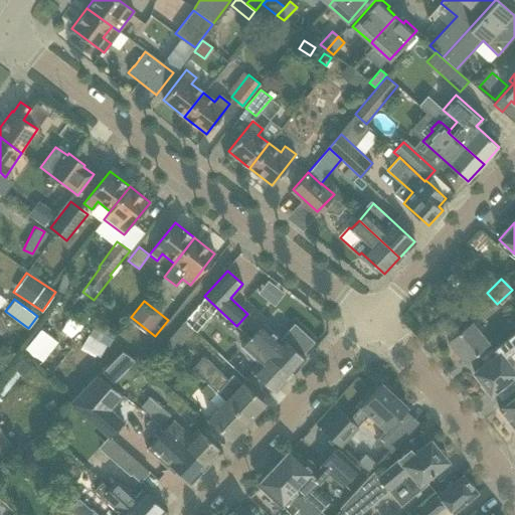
[(0,334),(10,329),(0,311),(0,334)]
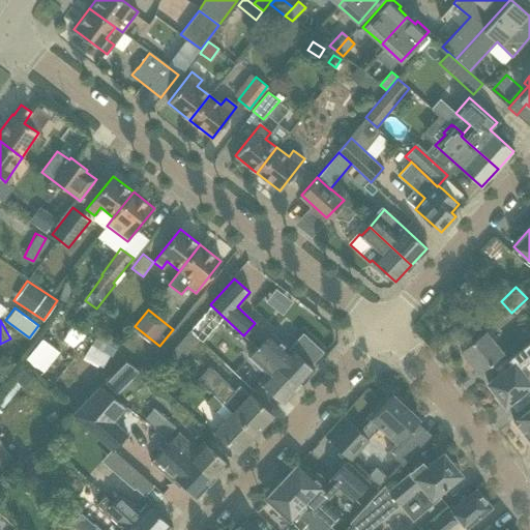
[(502,352),(497,346),(484,329),(460,349),(478,372),(502,352)]
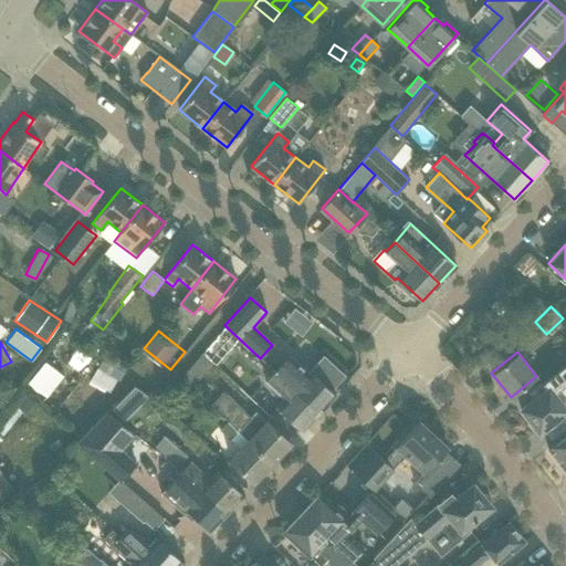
[(213,363),(208,358),(202,354),(184,375),(195,385),(213,363)]
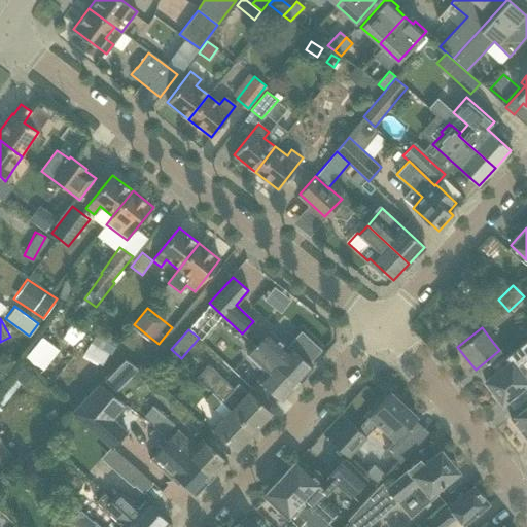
[(286,347),(269,330),(255,346),(296,384),(312,367),(308,363),(320,350),(301,331),(286,347)]
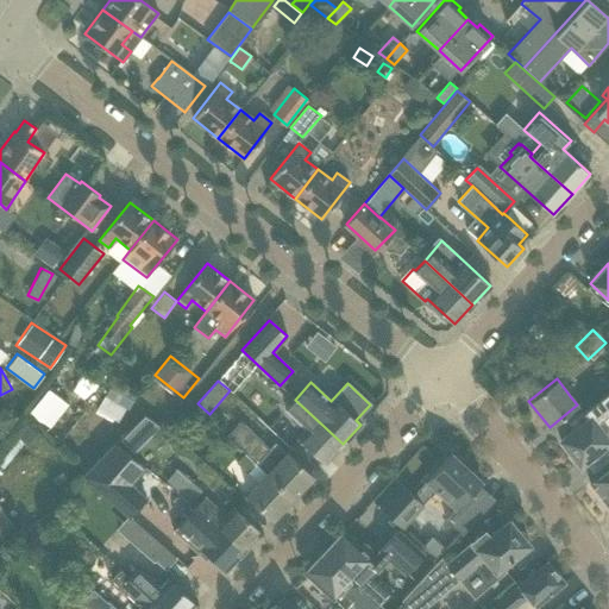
[(110,383),(98,409),(120,420),(132,395),(110,383)]
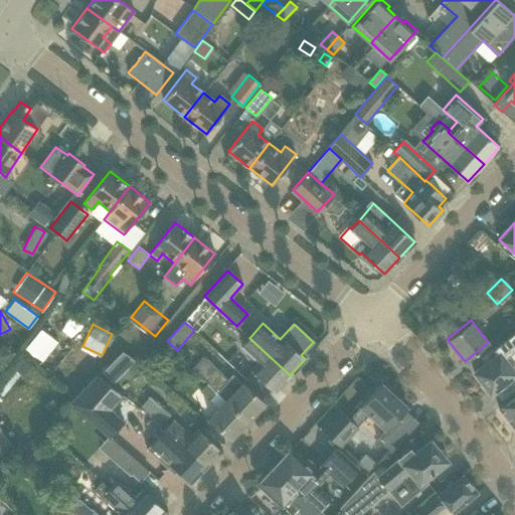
[(37,326),(23,349),(44,362),(58,338),(37,326)]
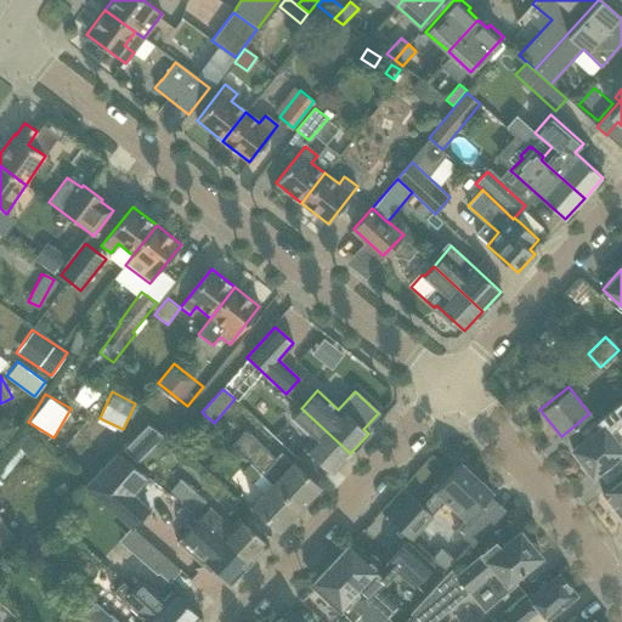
[(621,446),(621,400),(582,431),(587,437),(571,450),(592,475),(621,451),(621,450),(620,447),(621,446)]
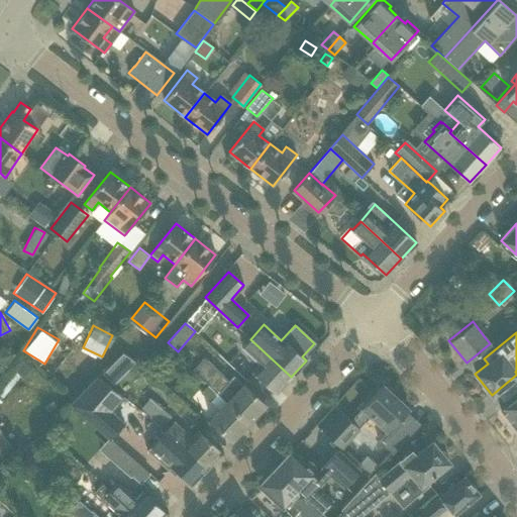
[(250,339),(249,338),(241,347),(260,365),(252,372),(276,393),(291,377),(250,339)]
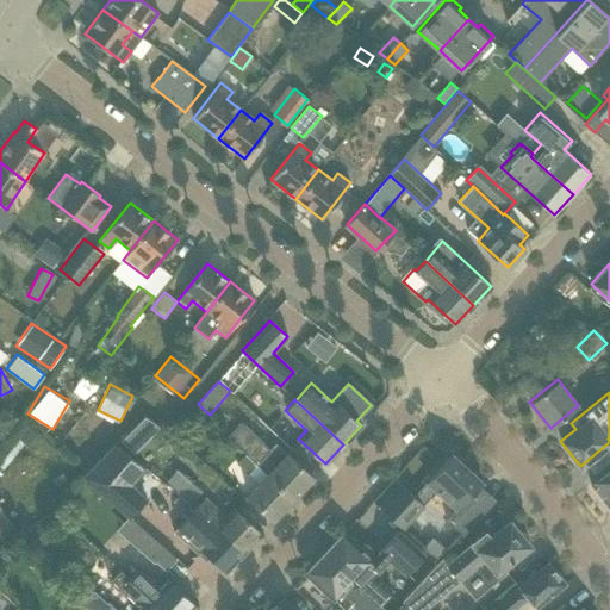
[(145,416),(120,441),(135,454),(161,427),(145,416)]
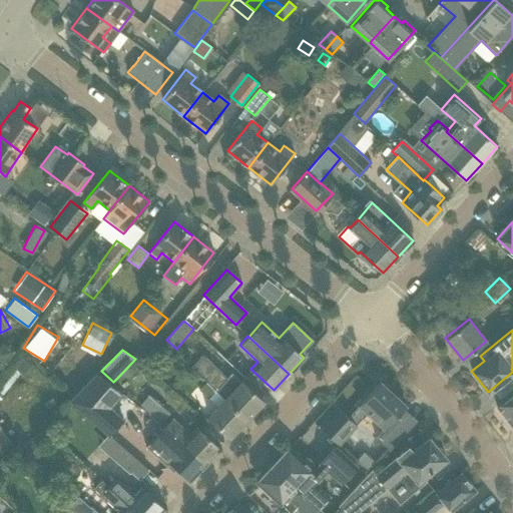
[(206,382),(245,420),(263,402),(240,381),(232,389),(224,382),(227,379),(202,355),(190,367),(206,382)]
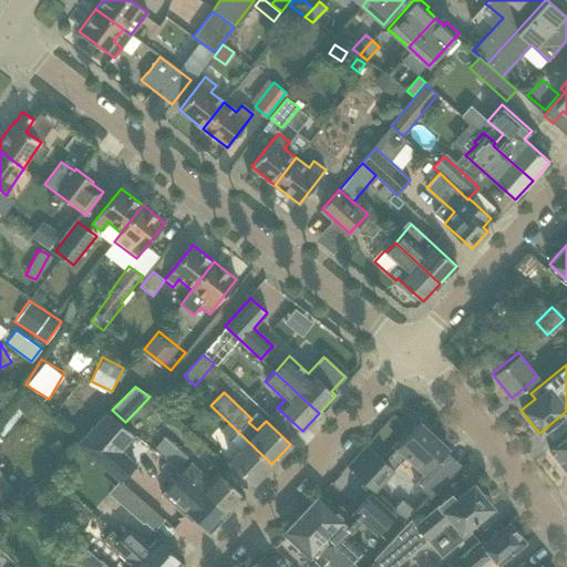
[(106,413),(79,444),(104,466),(121,481),(136,464),(130,459),(121,451),(124,447),(125,446),(134,435),(135,435),(129,430),(106,413)]
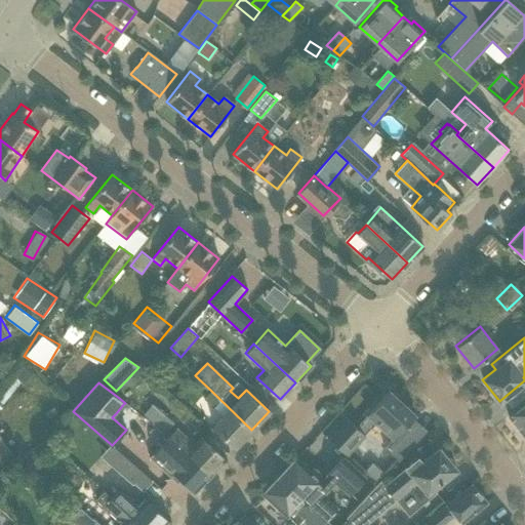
[(251,430),(211,391),(204,398),(223,415),(213,426),(236,447),(251,430)]
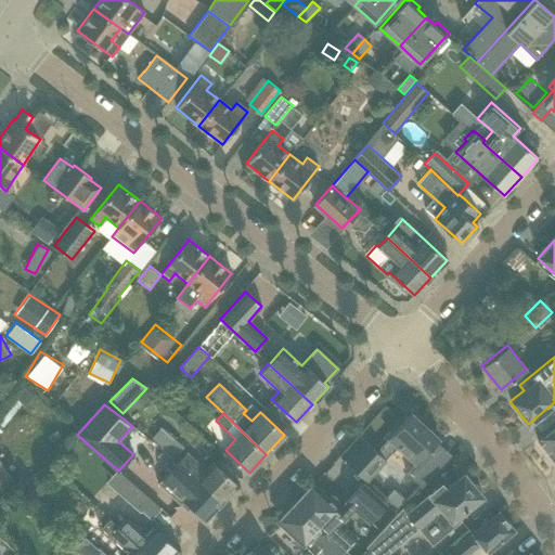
[(385,460),(397,447),(415,463),(405,473),(421,488),(435,473),(420,459),(438,438),(411,413),(388,438),(388,439),(376,451),(365,440),(346,462),(365,481),(385,460)]
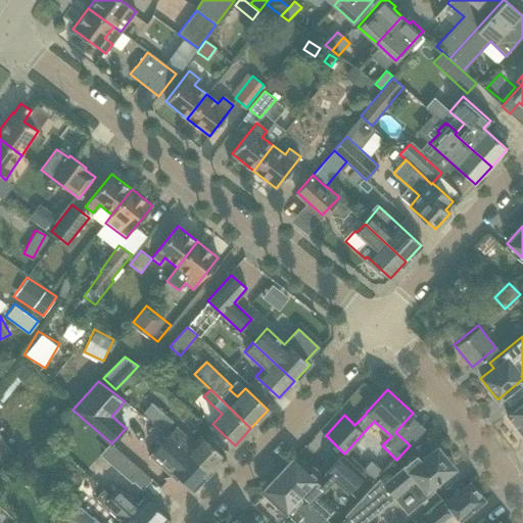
[(522,400),(522,401),(506,414),(522,435),(522,400)]
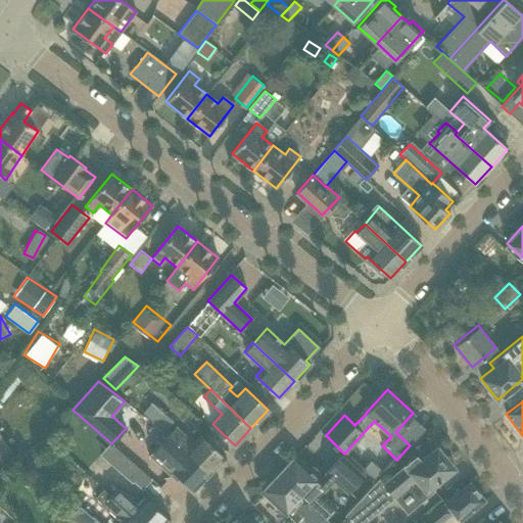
[(143,413),(162,429),(171,420),(151,403),(143,413)]
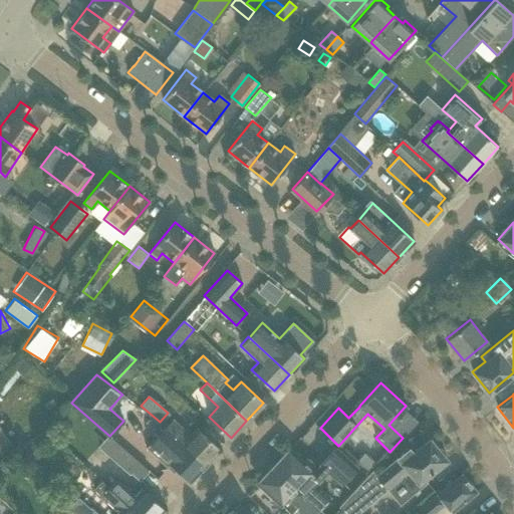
[(133,402),(124,410),(137,422),(146,412),(140,407),(140,408),(133,402)]
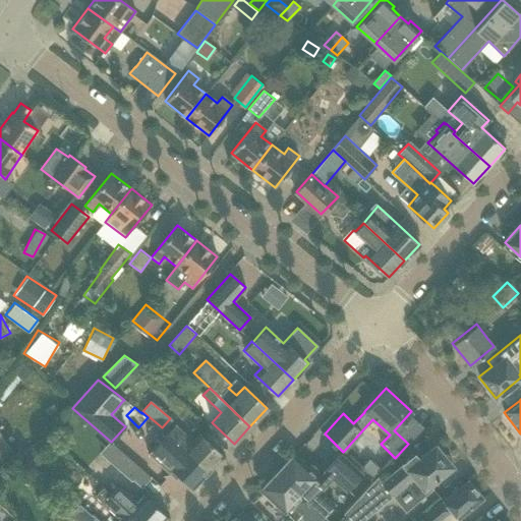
[(223,455),(209,441),(199,433),(192,442),(174,425),(167,433),(208,471),(223,455)]
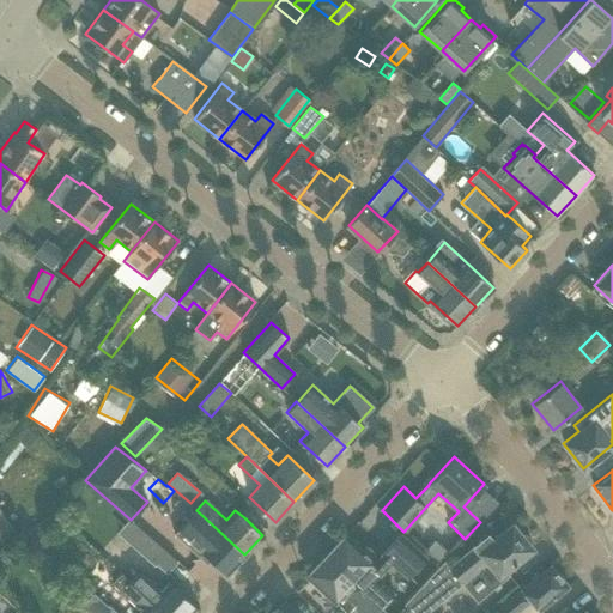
[(244,554),(196,511),(188,521),(174,535),(206,565),(211,560),(226,575),(244,554)]
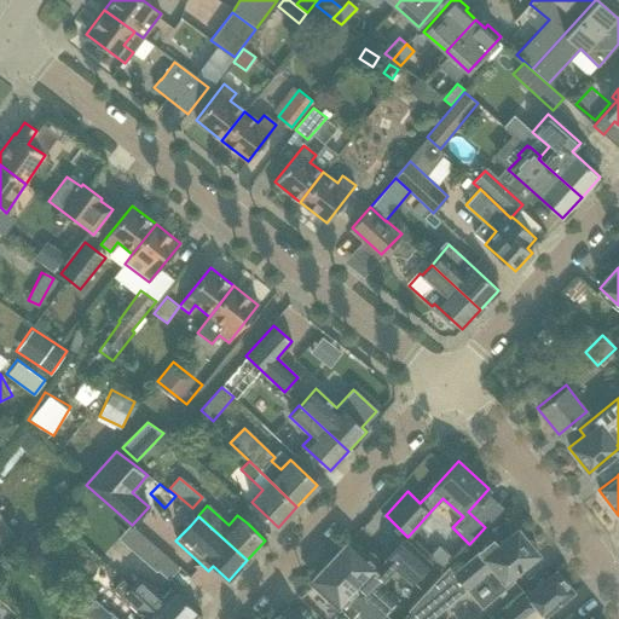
[(510,576),(519,568),(538,553),(534,550),(534,545),(531,542),(527,541),(518,528),(497,545),(492,541),(453,572),(447,566),(409,611),(415,618),(427,618),(439,609),(440,611),(481,576),(498,595),(515,580),(510,576)]
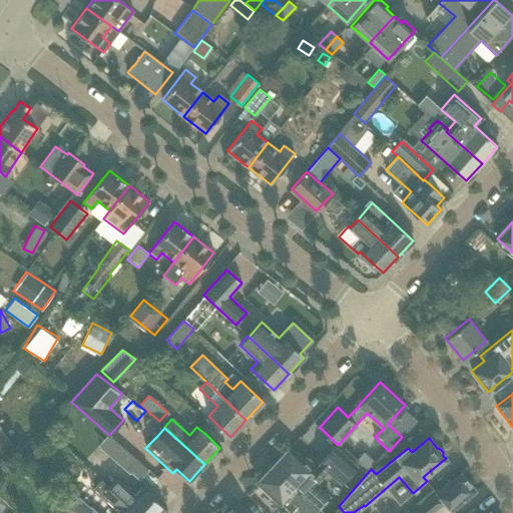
[(147,470),(123,449),(118,444),(109,454),(132,475),(133,473),(139,478),(147,470)]
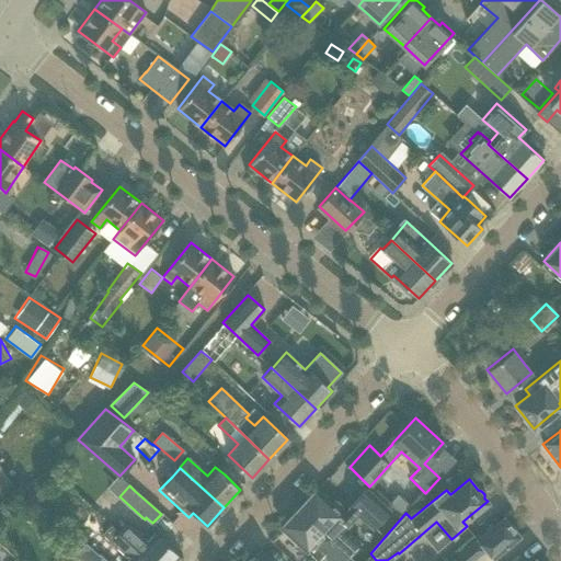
[(345,530),(359,515),(373,527),(389,510),(365,489),(343,513),(344,505),(338,500),(333,501),(330,503),(316,490),(298,508),(347,554),(358,542),(345,530)]
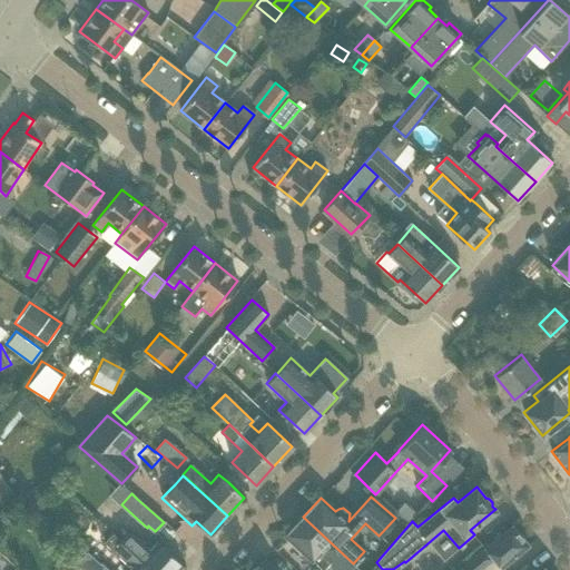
[(403,502),(394,511),(409,524),(418,516),(403,502)]
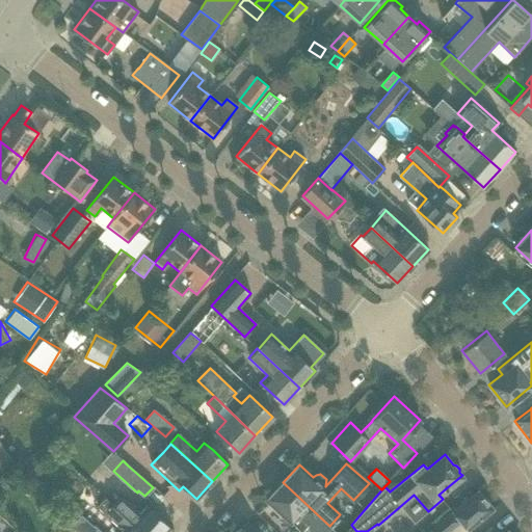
[(323,531),(329,526),(283,482),(266,499),(291,523),(292,523),(301,531),(307,527),(312,531),(323,531)]
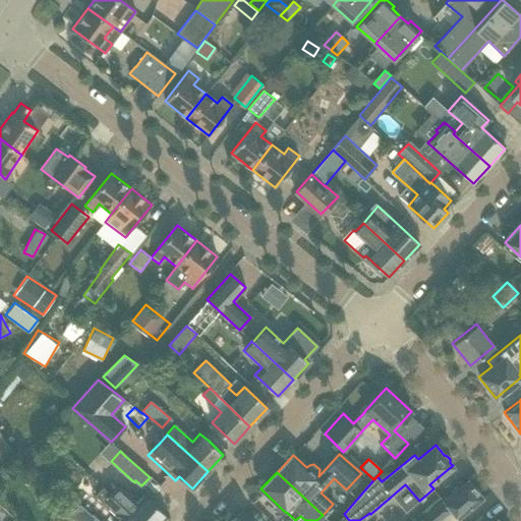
[(468,480),(452,494),(424,516),(428,520),(439,520),(451,512),(457,519),(482,498),(468,480)]
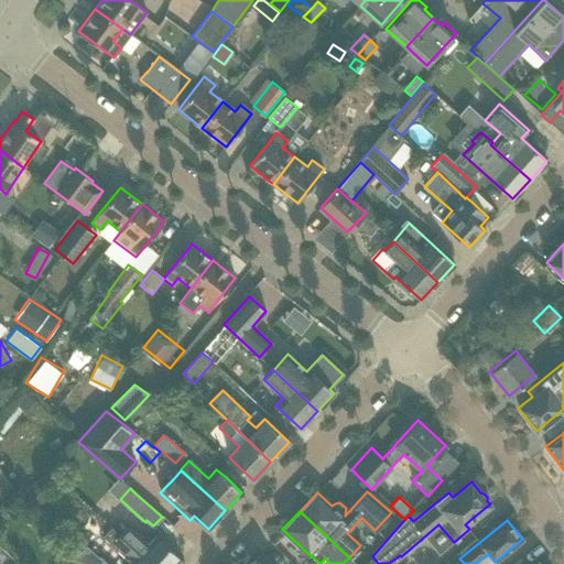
[(148,544),(141,539),(128,527),(119,535),(150,563),(175,563),(181,559),(155,535),(148,544)]
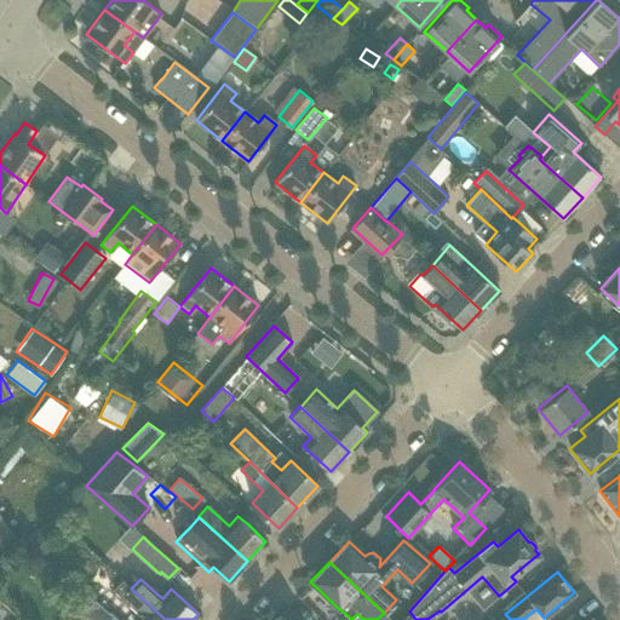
[(165,619),(131,589),(122,581),(114,591),(143,619),(142,619),(165,619)]
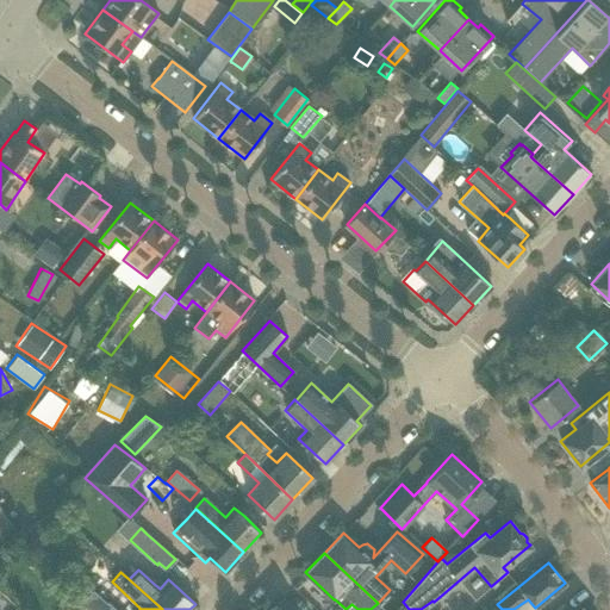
[(0,590),(0,599),(11,609),(17,609),(20,608),(0,590)]
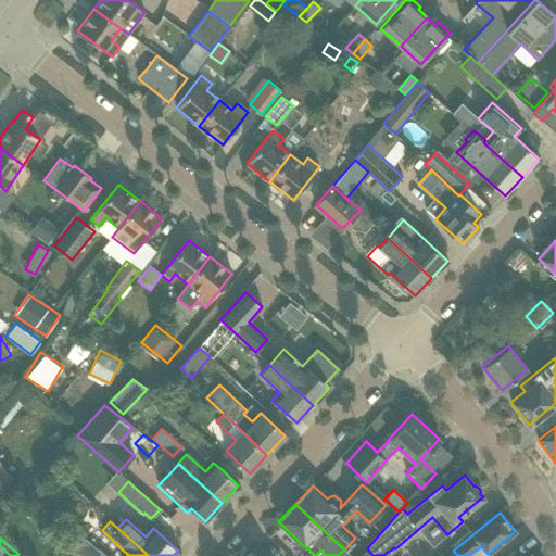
[(106,555),(100,548),(98,550),(86,538),(75,548),(83,555),(106,555)]
